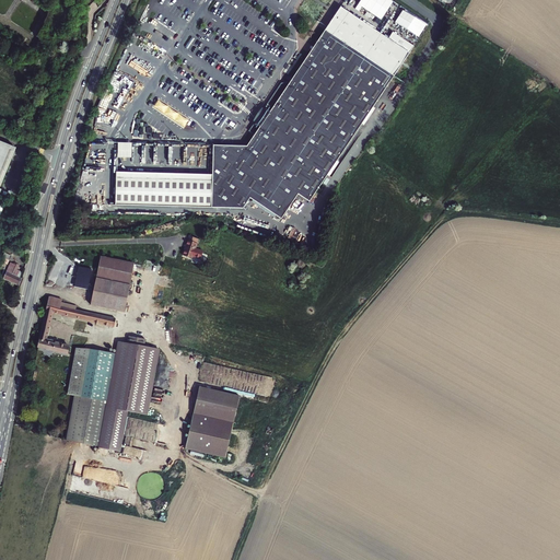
[(428,25),(389,0),(385,0),(380,9),(420,36),(428,25)]
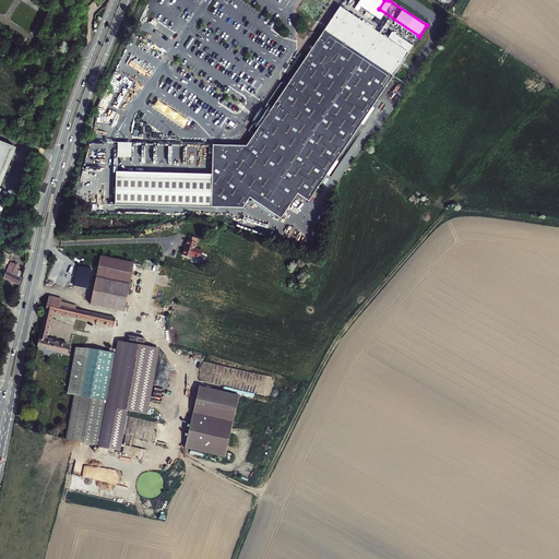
[(331,21),(288,83),(286,81),(280,82),(275,88),(262,108),(261,108),(256,114),(253,118),(250,123),(251,125),(247,131),(252,135),(245,146),(241,146),(225,146),(225,144),(213,144),(213,145),(212,145),(211,174),(114,171),(113,204),(242,209),(249,198),(280,218),(297,194),(308,201),(409,52),(341,6),(331,21)]
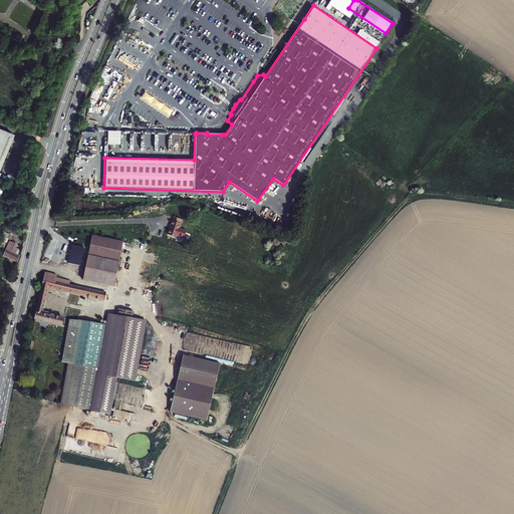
[(207,107),(201,116),(204,117),(210,108),(207,107)]
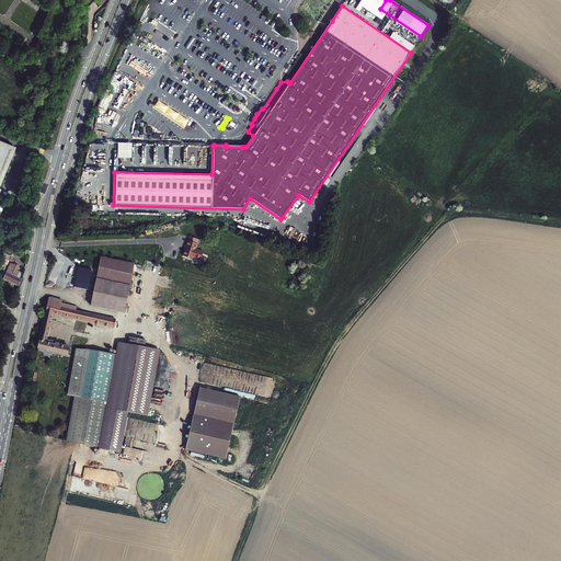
[(0,186),(15,148),(0,141),(0,186)]
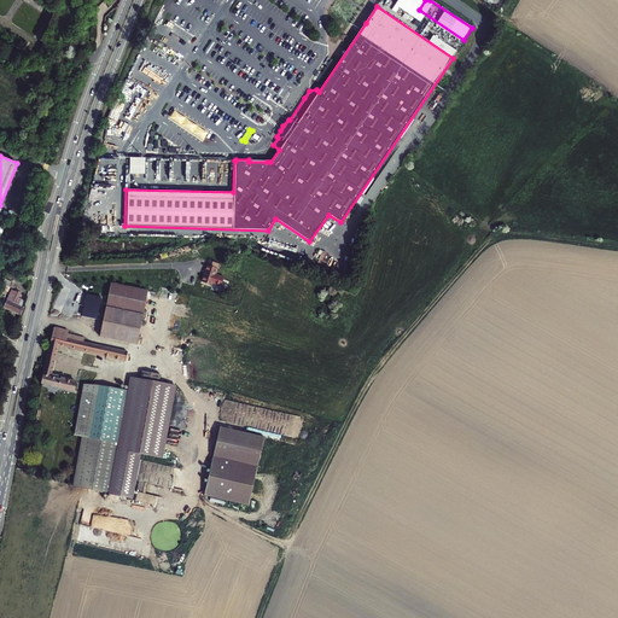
[(145,175),(145,159),(130,159),(130,175),(145,175)]
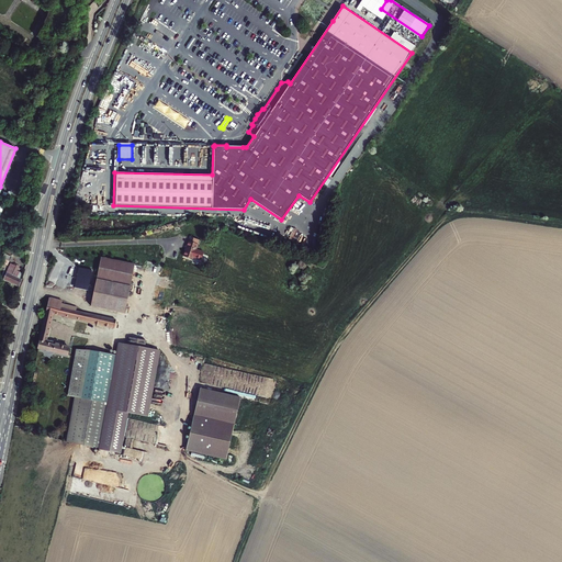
[(200,239),(190,236),(189,240),(188,240),(183,255),(193,259),(200,239)]
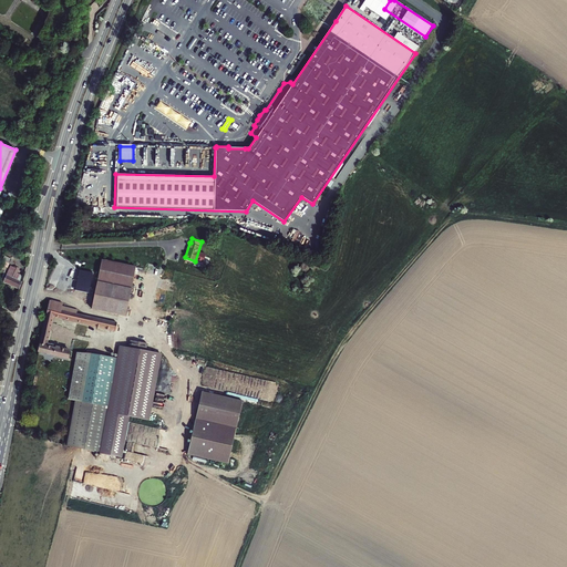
[(126,311),(135,266),(101,258),(93,305),(126,311)]
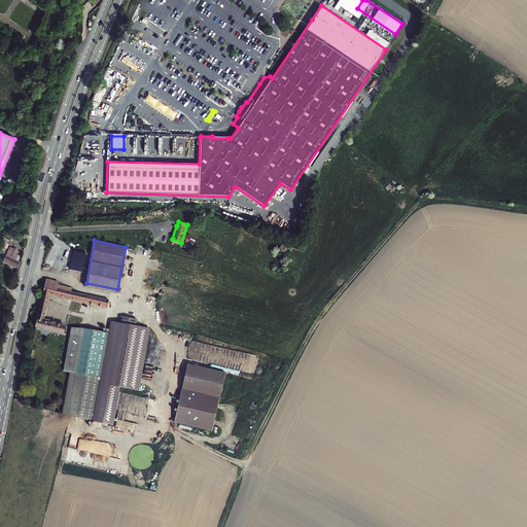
[(12,250),(9,249),(3,262),(18,269),(20,261),(16,259),(19,254),(15,253),(18,249),(13,247),(12,250)]
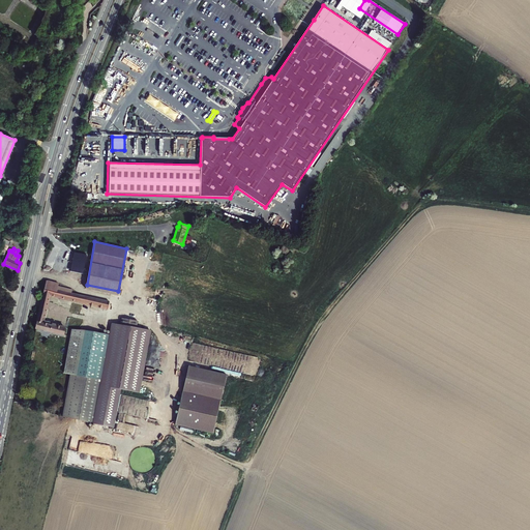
[(46,281),(39,305),(46,306),(49,295),(106,307),(108,299),(83,294),(72,292),(66,291),(67,287),(58,285),(58,282),(46,281)]
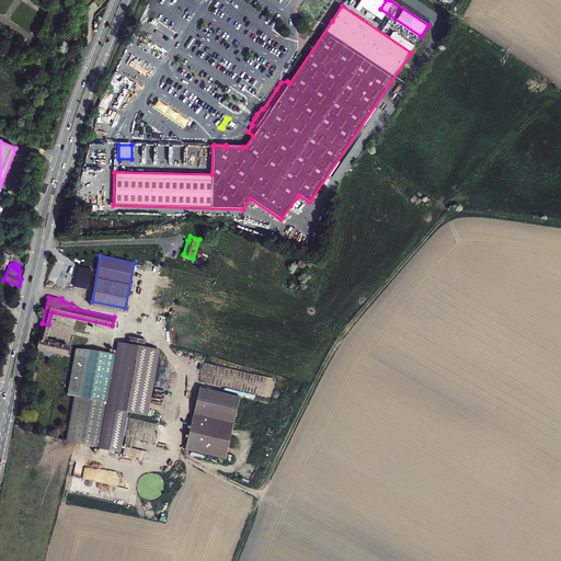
[(46,336),(48,324),(42,323),(35,348),(37,348),(67,355),(69,345),(59,343),(59,342),(55,341),(55,339),(46,336)]
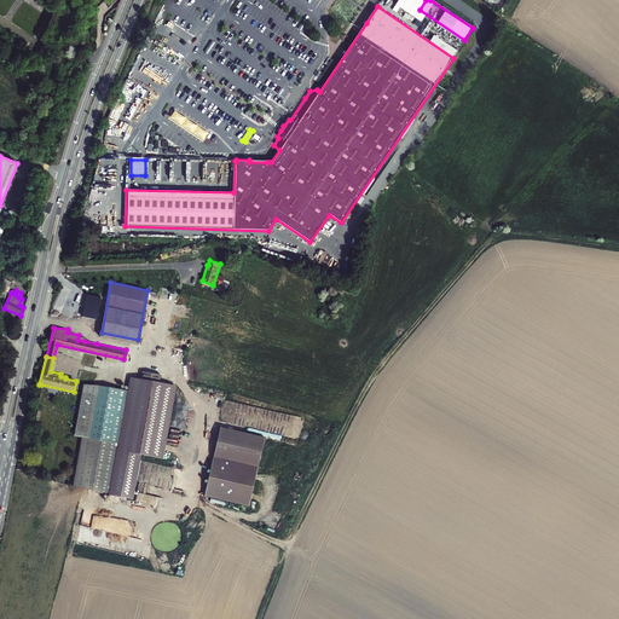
[(126,388),(98,383),(84,382),(74,434),(81,435),(73,485),(110,493),(132,497),(140,452),(160,456),(173,383),(157,380),(158,372),(140,369),(139,376),(128,375),(126,388)]
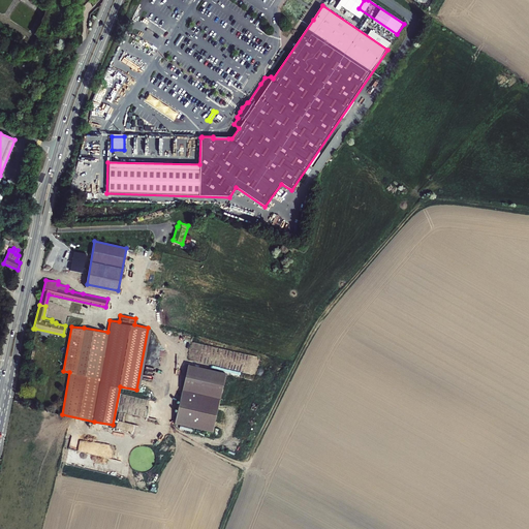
[(188,367),(183,391),(221,399),(225,375),(188,367)]
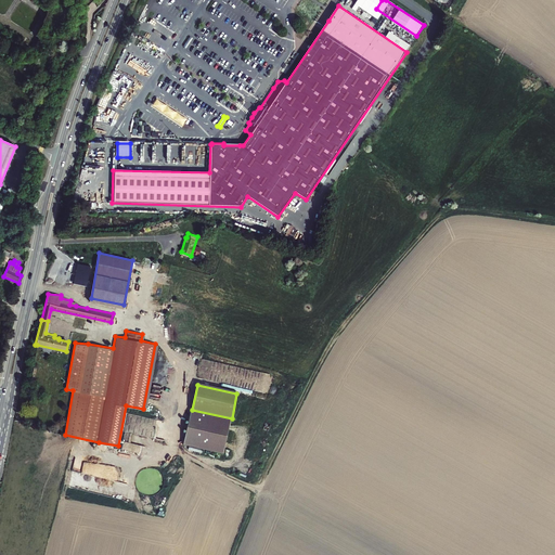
[(192,410),(183,446),(223,455),(232,418),(192,410)]
